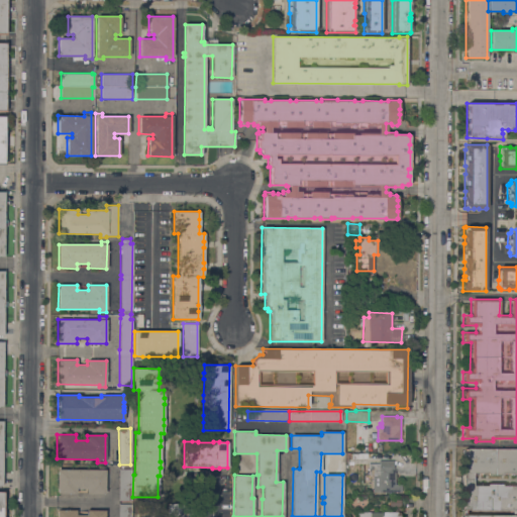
[(516,448),(516,476),(510,476),(510,473),(508,473),(508,476),(501,476),(501,475),(487,475),(480,475),(480,473),(478,473),(478,476),(473,476),(473,485),(487,485),(487,483),(501,484),(501,486),(515,486),(515,484),(516,484),(516,479),(516,516),(463,516),(463,515),(463,509),(463,508),(461,508),(461,500),(460,500),(460,489),(462,489),(462,485),(461,485),(462,450),(463,450),(463,448),(466,448),(516,448)]
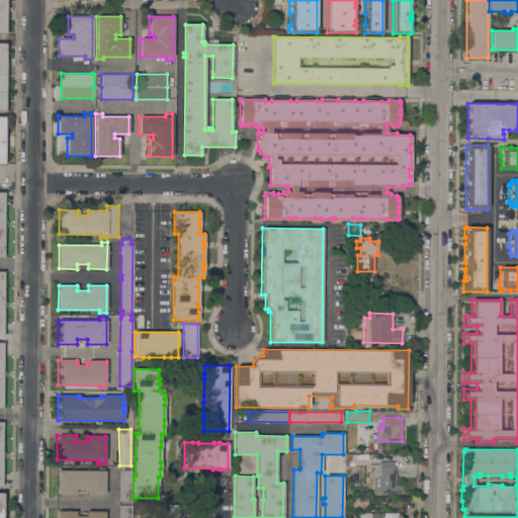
[(379,464),(379,461),(394,461),(394,466),(395,466),(395,473),(396,473),(396,485),(402,485),(402,493),(373,493),(373,477),(376,477),(376,476),(368,476),(368,464),(379,464)]
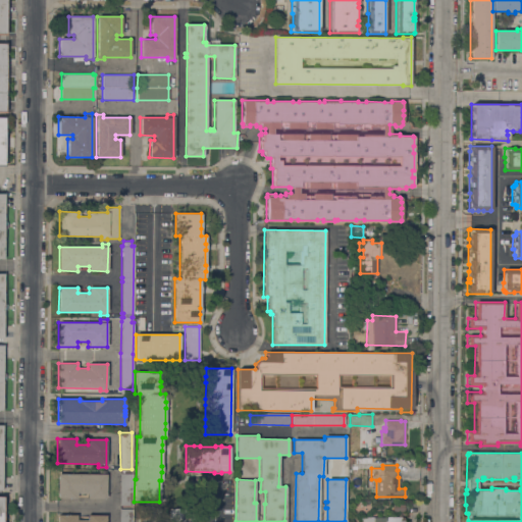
[(57,474),(99,474),(99,471),(105,471),(105,499),(87,499),(87,493),(75,493),(75,498),(57,498),(57,474)]
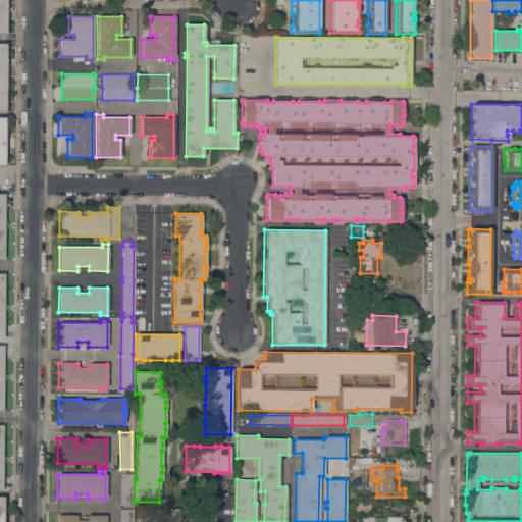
[(132,473),(132,505),(119,505),(120,473),(132,473)]
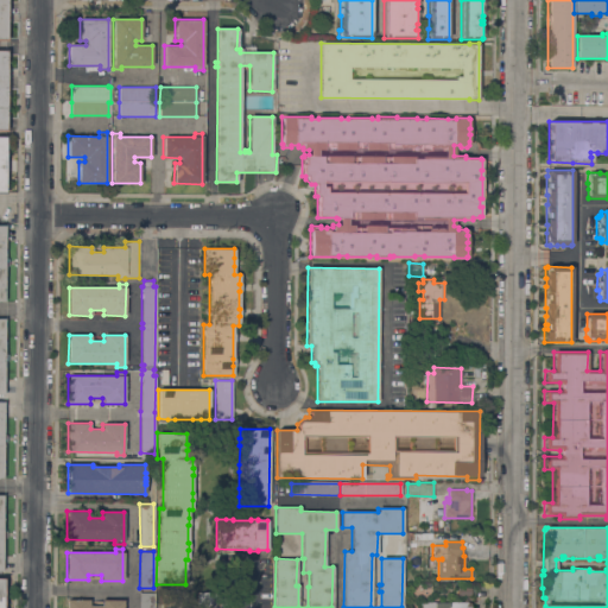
[(420,607),(422,602),(463,602),(464,595),(457,595),(457,588),(470,588),(470,595),(467,595),(467,602),(470,602),(470,607),(420,607)]
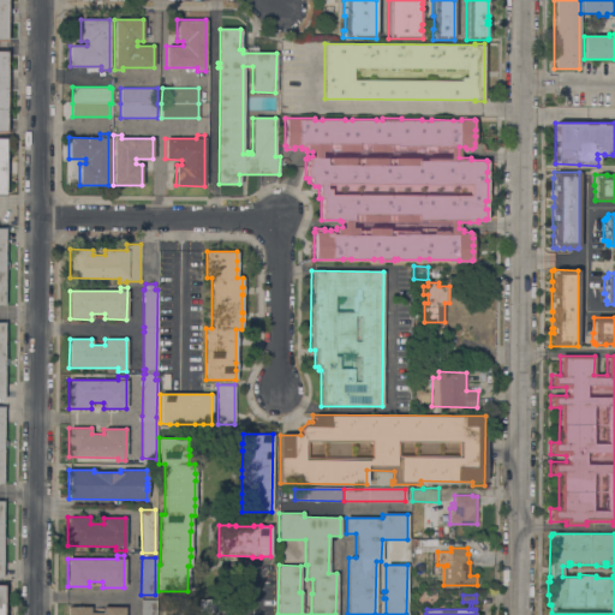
[(228,598),(228,614),(198,614),(198,598),(228,598)]
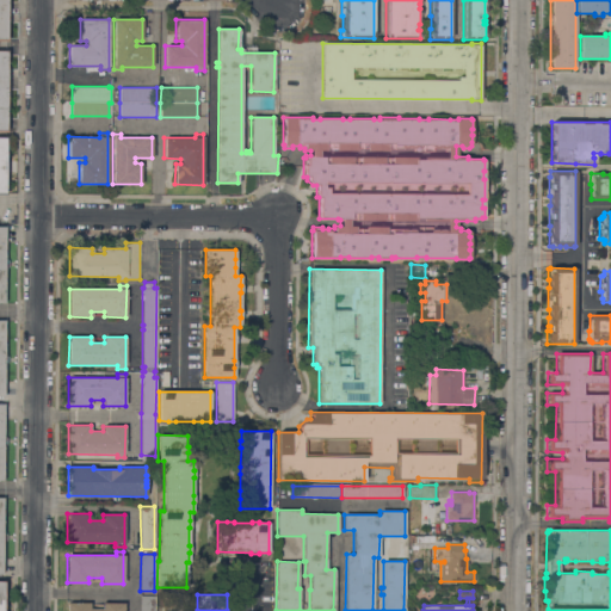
[(154,596),(153,610),(140,610),(140,596),(154,596)]
